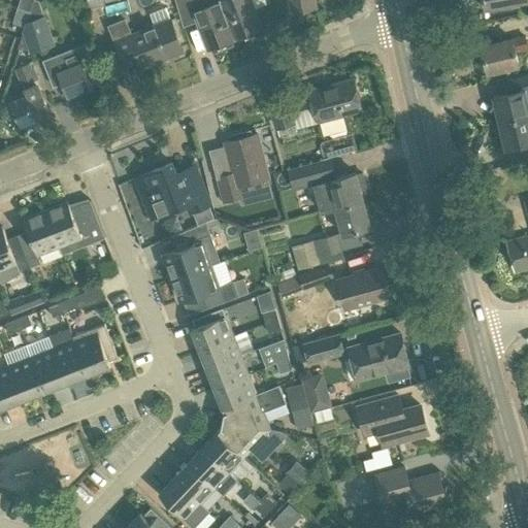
[(0,14),(11,21),(18,6),(3,0),(2,0),(0,5),(0,14)]
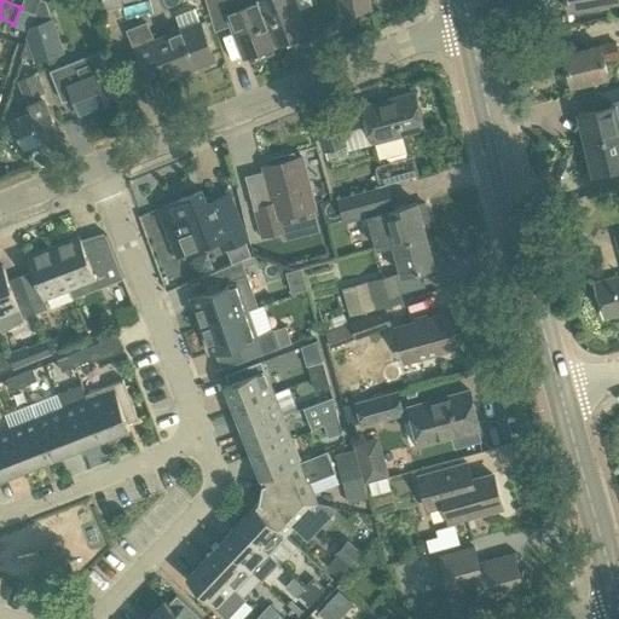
[(36,15),(27,41),(34,63),(64,52),(46,3),(40,0),(36,15)]
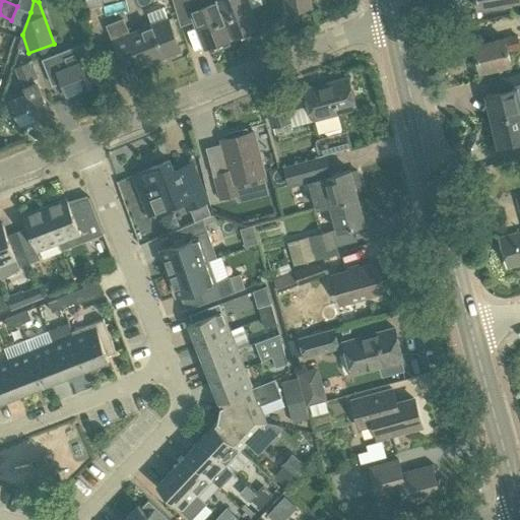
[(200,0),(192,0),(186,3),(204,48),(207,47),(209,51),(229,44),(226,39),(231,38),(216,1),(203,6),(200,0)]
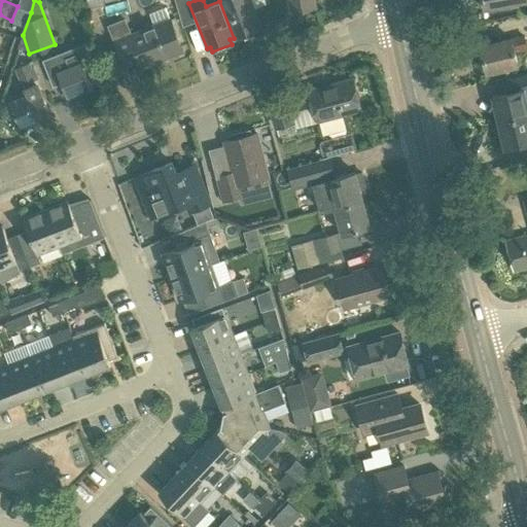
[(249,0),(221,0),(219,1),(234,38),(260,27),(249,0)]
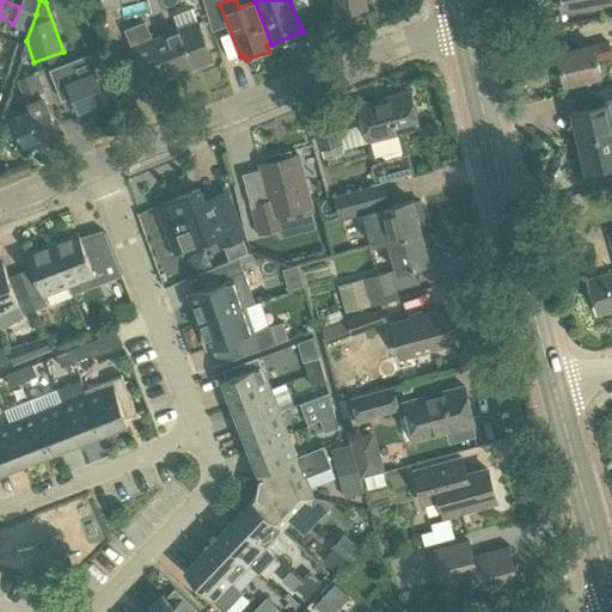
[(334,0),(338,13),(366,7),(363,0),(334,0)]
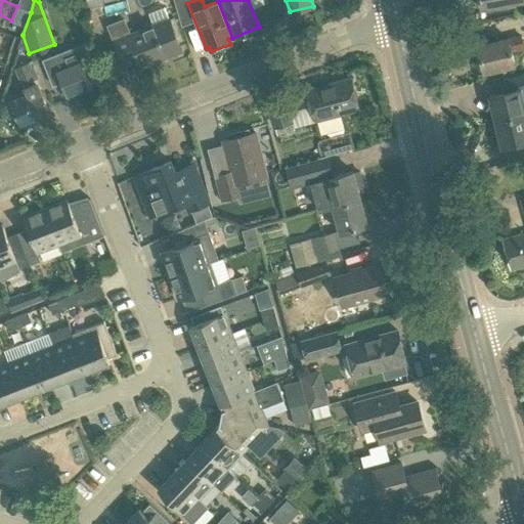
[(27,22),(31,12),(18,8),(13,24),(26,28),(27,22)]
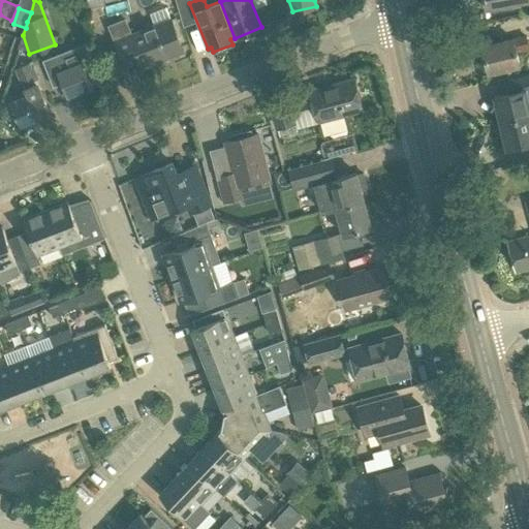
[(123,20),(109,26),(124,65),(138,59),(142,66),(164,57),(166,61),(183,54),(169,19),(129,35),(123,20)]
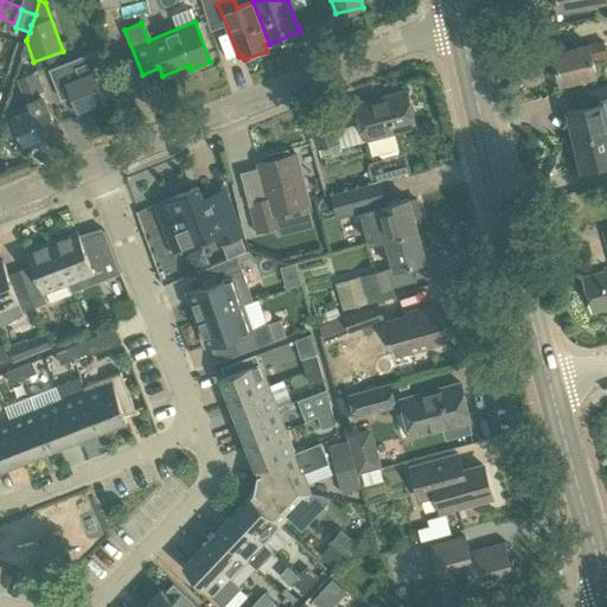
[(588,44),(551,53),(558,83),(595,75),(592,59),(606,56),(602,42),(588,45),(588,44)]
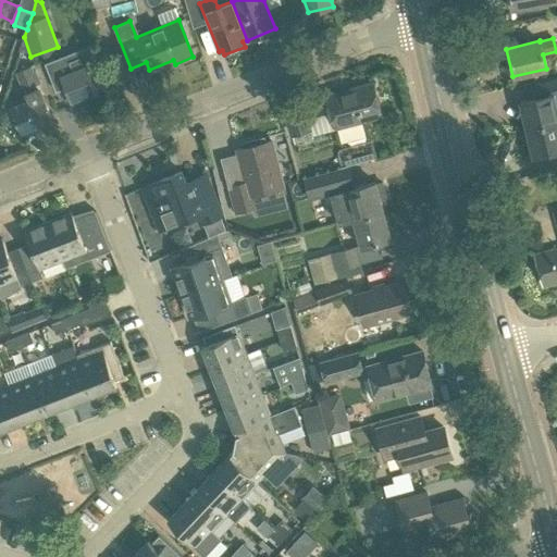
[(89,47),(46,64),(57,90),(65,87),(71,100),(96,90),(93,81),(101,76),(89,47)]
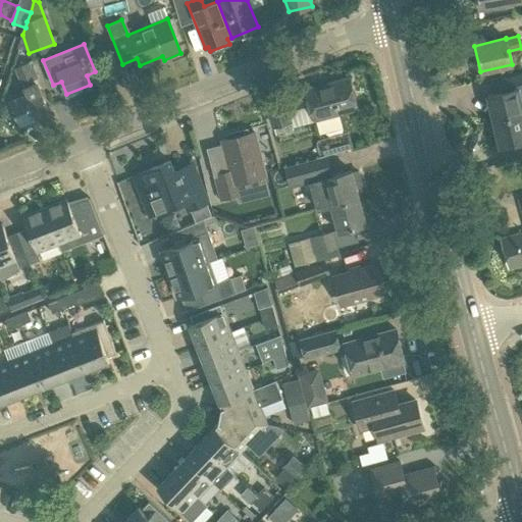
[(27,93),(10,100),(19,122),(48,111),(28,63),(16,67),(27,93)]
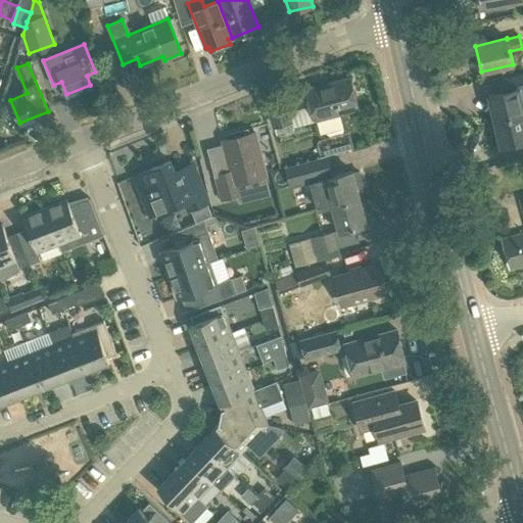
[(349,77),(305,88),(314,121),(358,109),(349,77)]
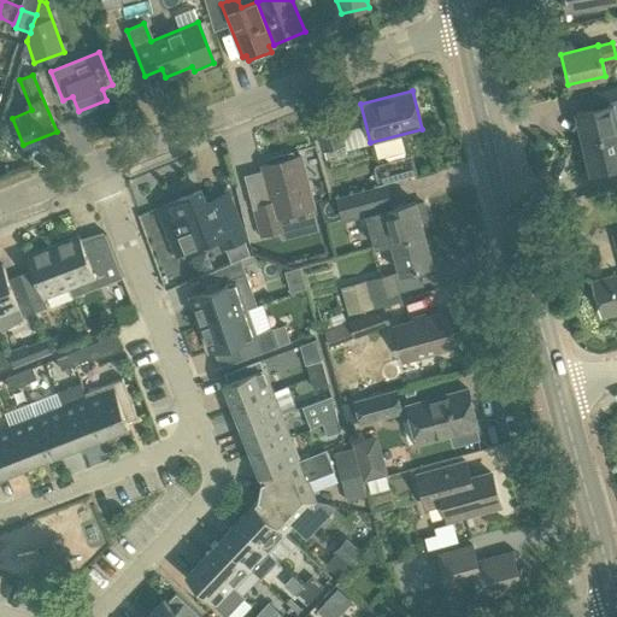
[(612,104),(575,112),(582,144),(616,134),(616,117),(616,118),(612,104)]
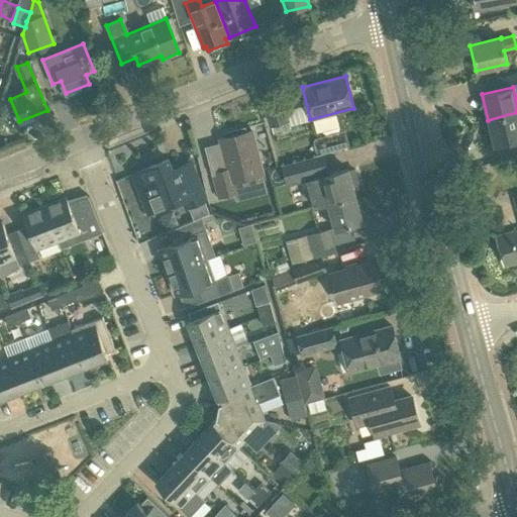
[(282,92),(261,98),(270,127),(273,126),(274,131),(290,127),(288,121),(290,121),(290,120),(294,118),(291,111),(288,112),(282,92)]
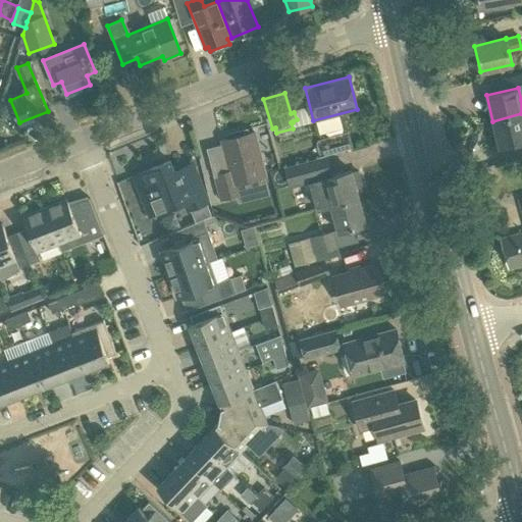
[(521,113),(492,121),(499,147),(521,141),(521,113)]
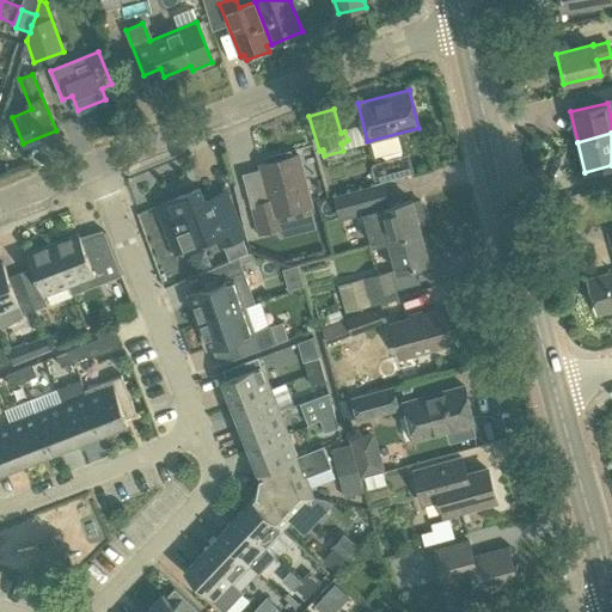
[(269,200),(252,203),(259,232),(277,227),(275,214),(311,204),(298,153),(292,154),(291,150),(265,155),(267,161),(261,163),(269,200)]
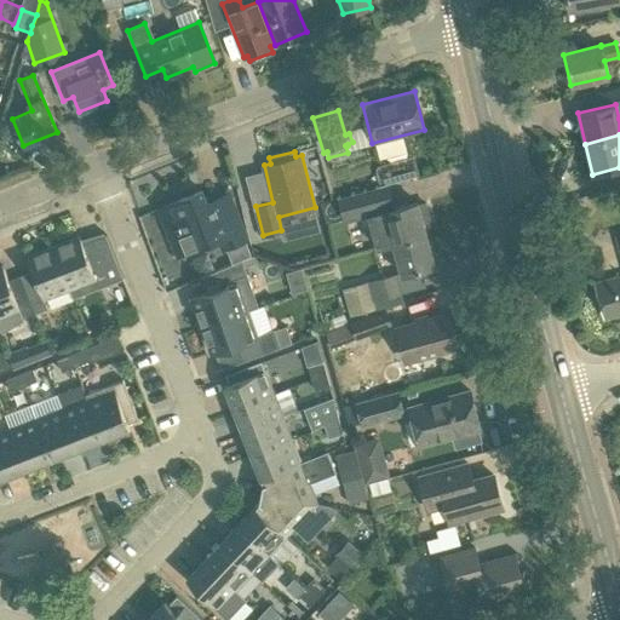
[(413,155),(395,160),(400,178),(418,173),(413,155)]
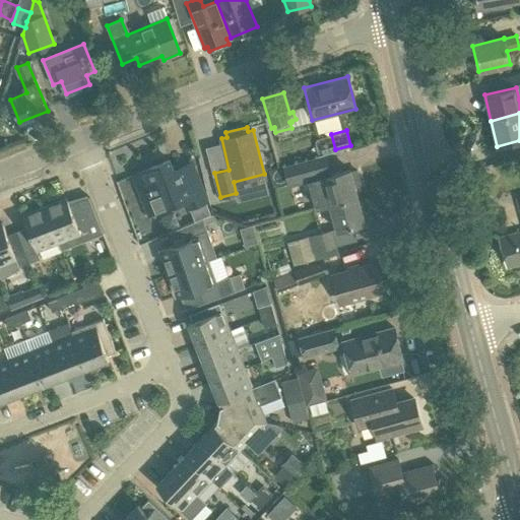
[(358,196),(354,186),(361,184),(356,171),(350,172),(350,170),(330,176),(325,154),(283,167),(289,186),(309,180),(317,207),(329,204),(358,196)]
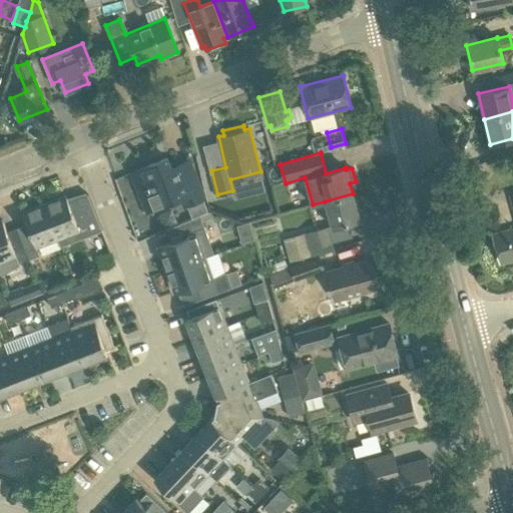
[(166,158),(131,172),(137,187),(144,184),(154,208),(181,197),(184,205),(203,197),(190,164),(172,172),(166,158)]
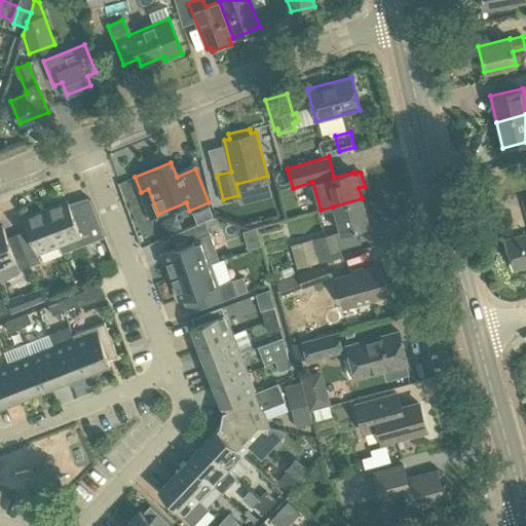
[(362,198),(333,207),(340,233),(369,225),(362,198)]
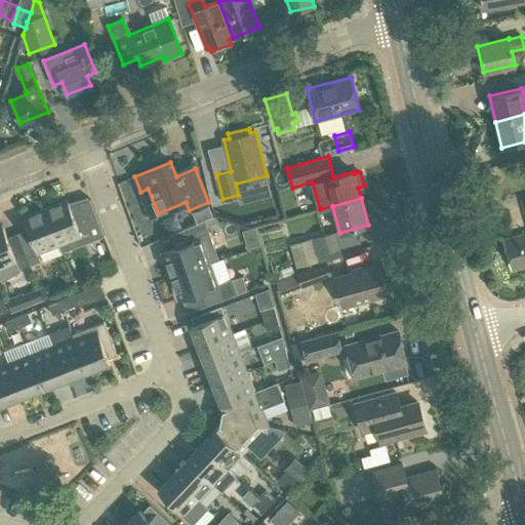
[(67,200),(44,208),(58,245),(62,252),(105,236),(90,199),(70,207),(67,200)]
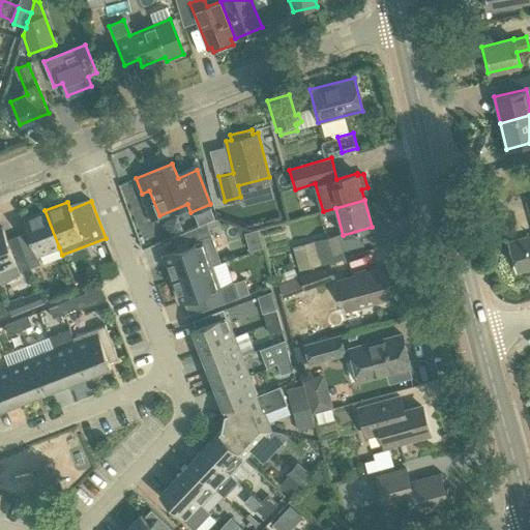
[(30,239),(20,243),(30,268),(40,264),(37,256),(59,247),(45,210),(23,219),(30,239)]
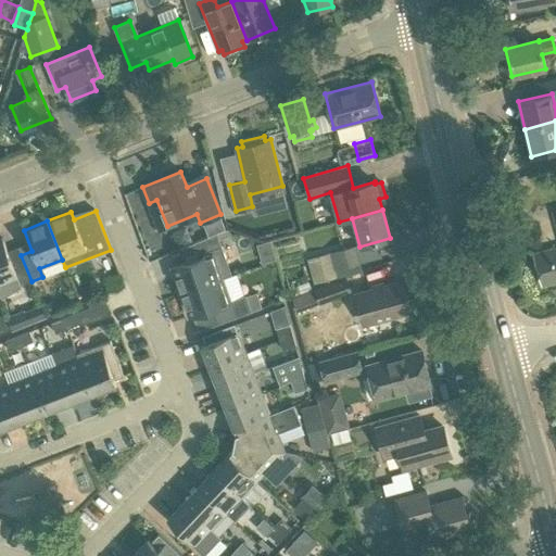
[(186,263),(172,267),(180,292),(231,275),(219,239),(217,232),(191,244),(194,254),(184,257),(186,263)]
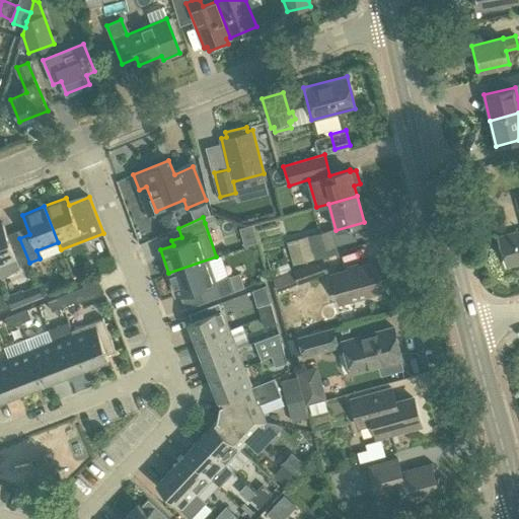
[(2,223),(0,223),(0,278),(12,272),(11,269),(29,263),(19,238),(10,242),(2,223)]
